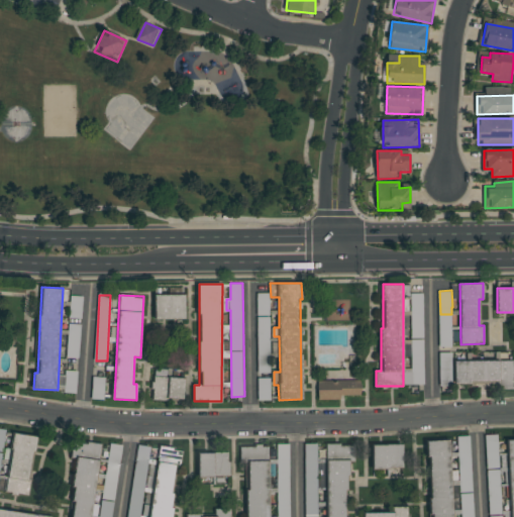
[(155,319),(155,295),(186,295),(185,319),(155,319)]
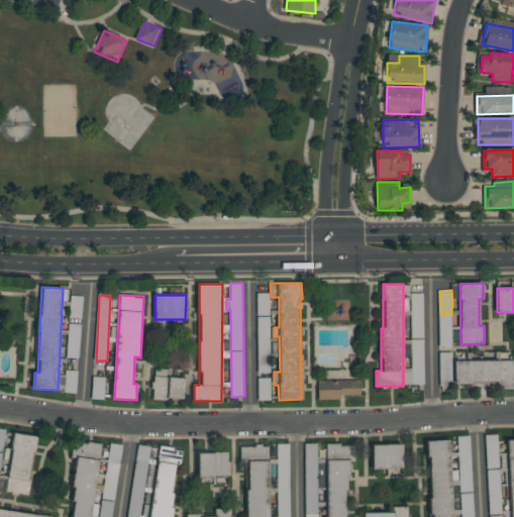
[(259,373),(259,300),(259,296),(270,296),(270,373),(259,373)]
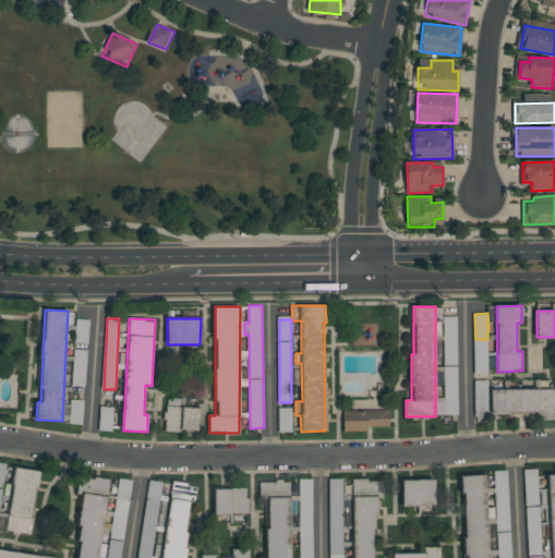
[(89,343),(77,343),(77,320),(89,320),(89,343)]
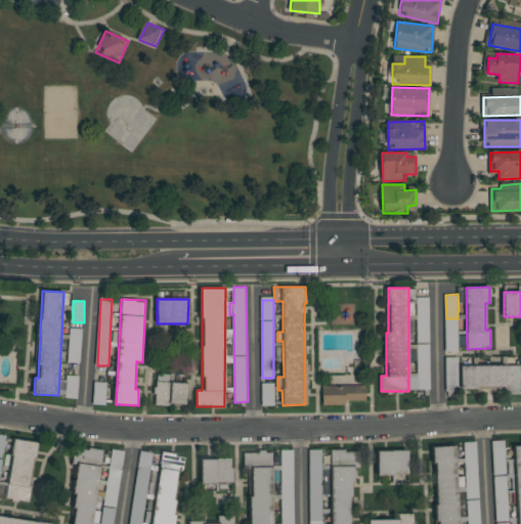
[(446,391),(447,357),(459,358),(458,392),(446,391)]
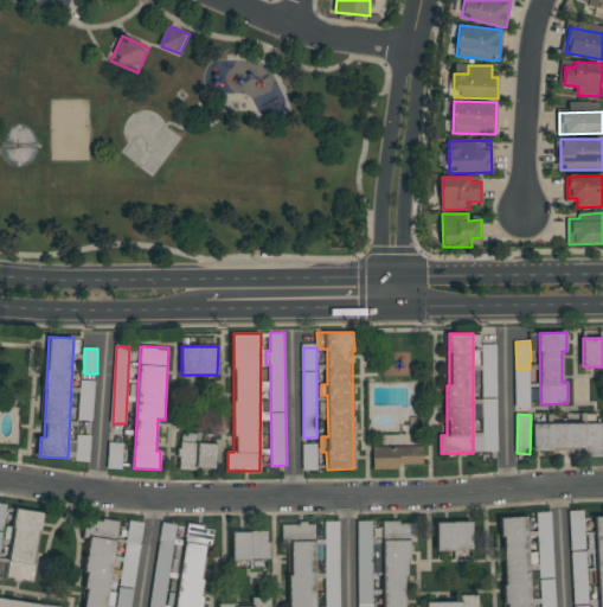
[(602,457),(584,457),(584,449),(533,449),(533,423),(602,423),(602,457)]
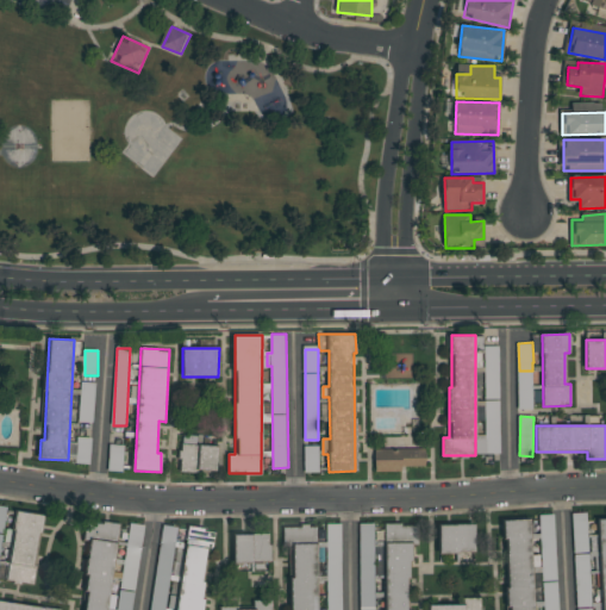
[(217,446),(217,472),(180,470),(180,444),(217,446)]
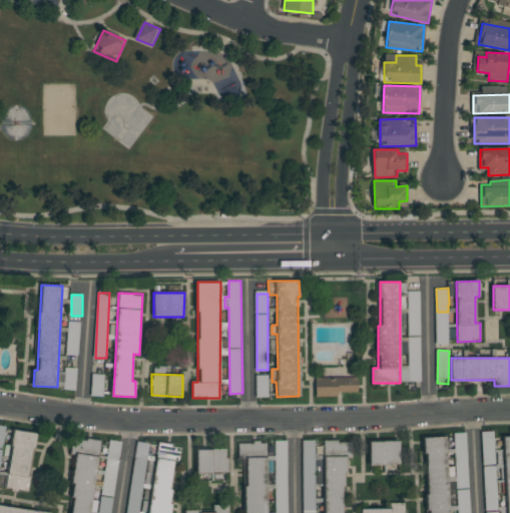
[(269,396),(258,396),(258,376),(269,376),(269,396)]
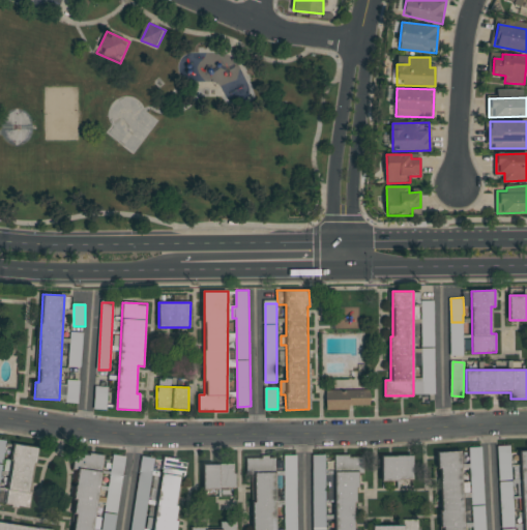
[(327,410),(326,390),(371,389),(371,405),(350,405),(350,409),(327,410)]
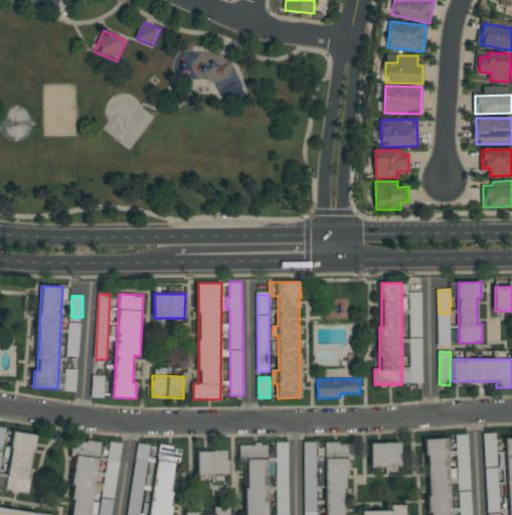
[(37,435),(28,494),(5,491),(14,432),(37,435)]
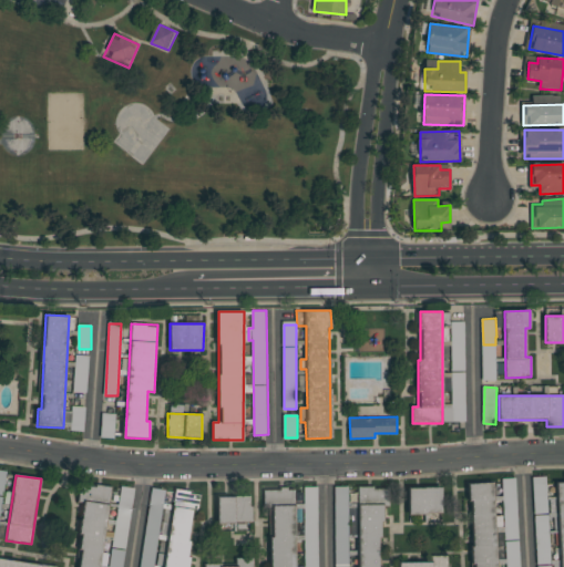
[(518,477),(521,566),(506,566),(504,478),(518,477)]
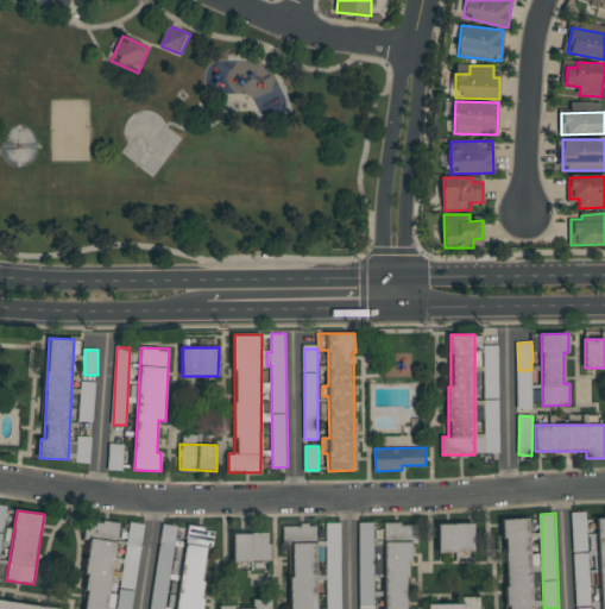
[(604,518),(598,519),(598,534),(588,534),(587,514),(584,514),(584,523),(575,523),(577,608),(604,608),(604,518)]
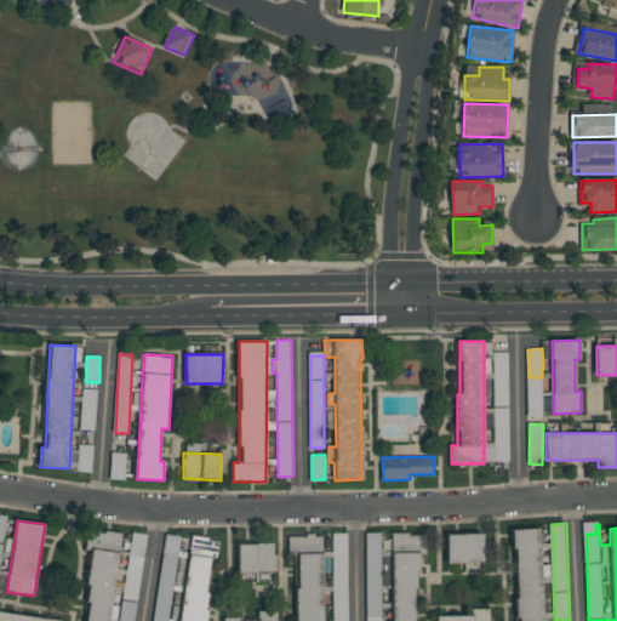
[(513,530),(540,529),(544,620),(520,620),(520,619),(516,619),(515,599),(519,599),(516,550),(514,550),(513,530)]
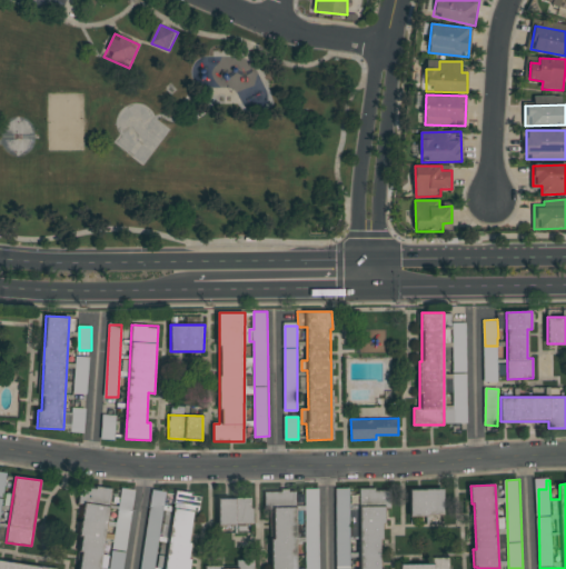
[(113,489),(100,568),(80,568),(82,560),(79,560),(82,537),(80,537),(85,505),(79,503),(82,487),(97,489),(97,486),(113,489)]
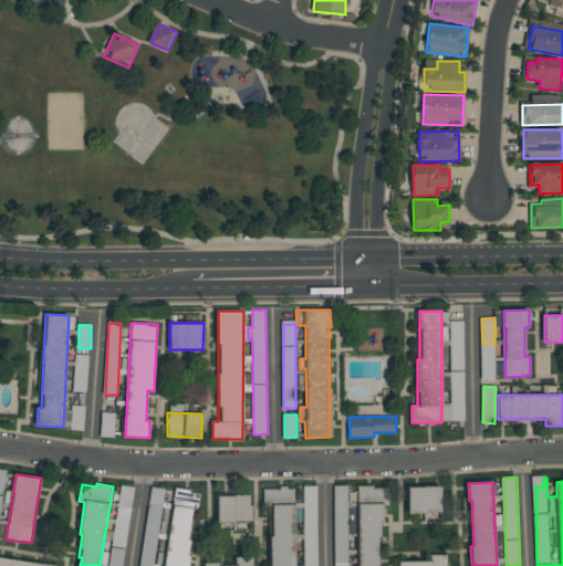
[(136,488),(127,548),(113,546),(123,485),(136,488)]
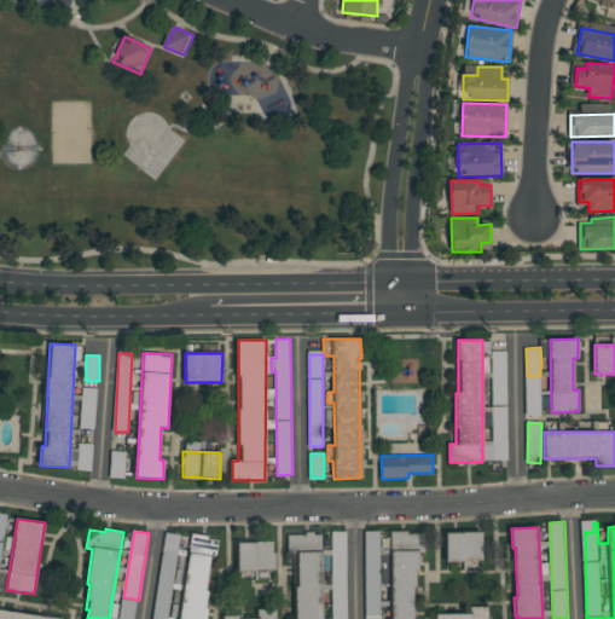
[(366,618),(366,531),(381,531),(381,618),(366,618)]
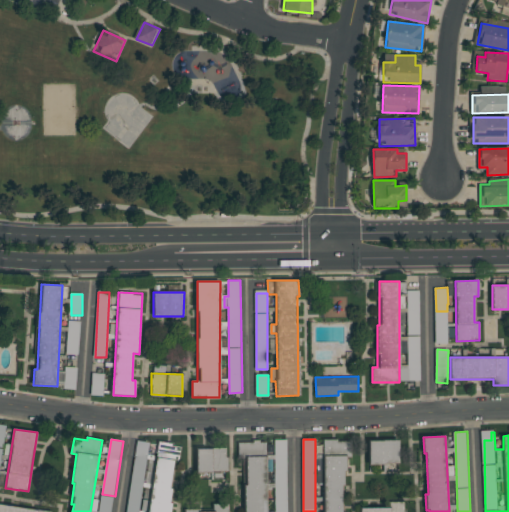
[(324,511),(324,440),(338,439),(338,441),(351,441),(351,456),(346,456),(346,470),(344,470),(345,484),(342,484),(342,511),(324,511)]
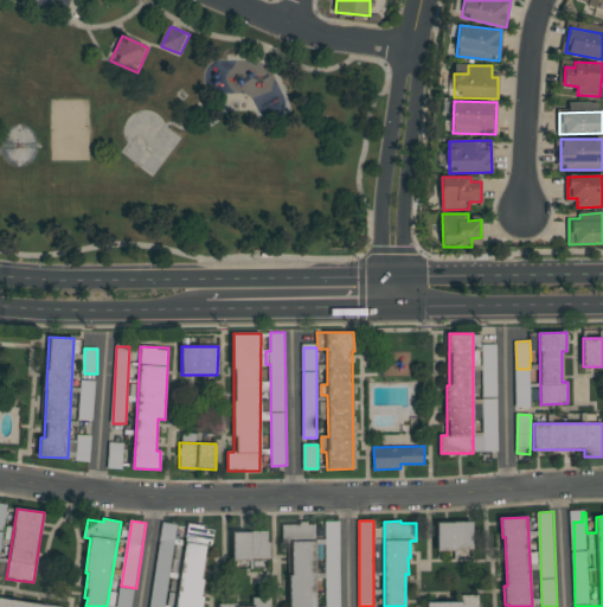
[(327,606),(326,522),(341,522),(341,606),(327,606)]
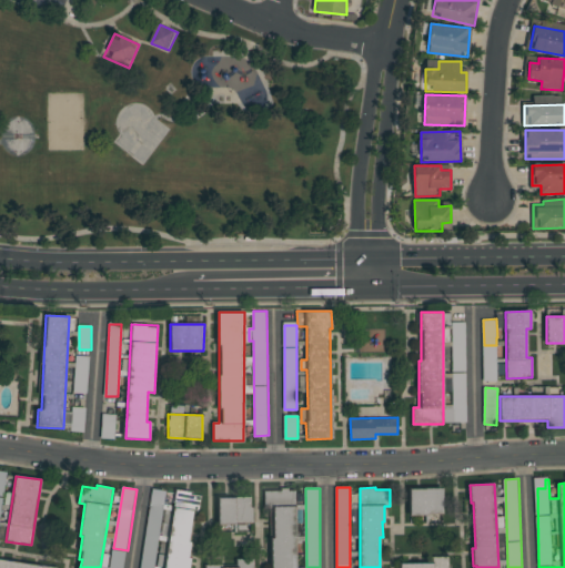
[(410,515),(410,489),(443,488),(443,514),(410,515)]
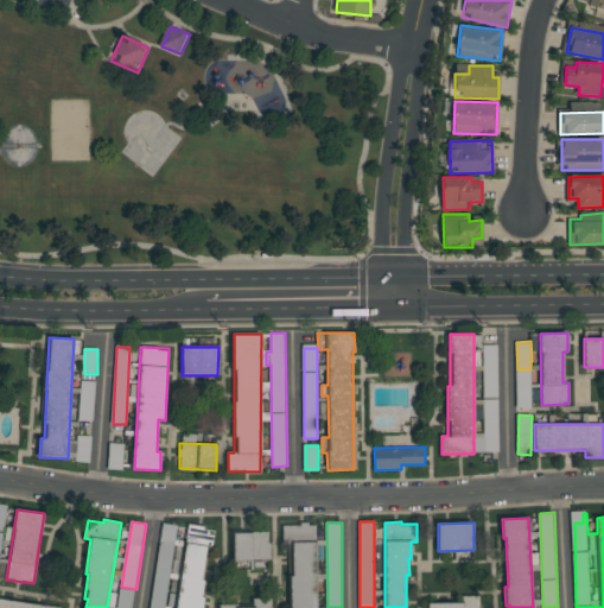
[(151,607),(164,524),(179,525),(165,607),(151,607)]
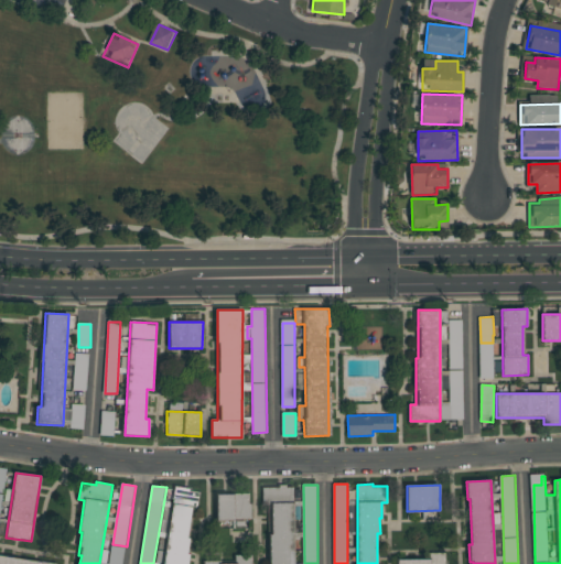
[(162,563),(176,487),(191,489),(190,491),(201,494),(198,509),(193,508),(189,538),(190,539),(187,554),(190,554),(187,563),(162,563)]
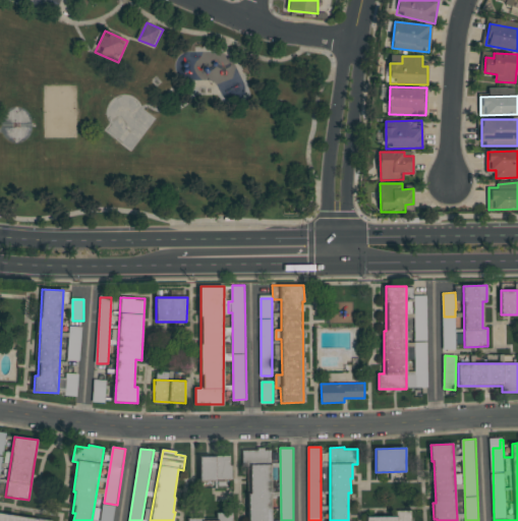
[(249,520),(249,465),(243,465),(242,451),(271,451),(271,520),(249,520)]
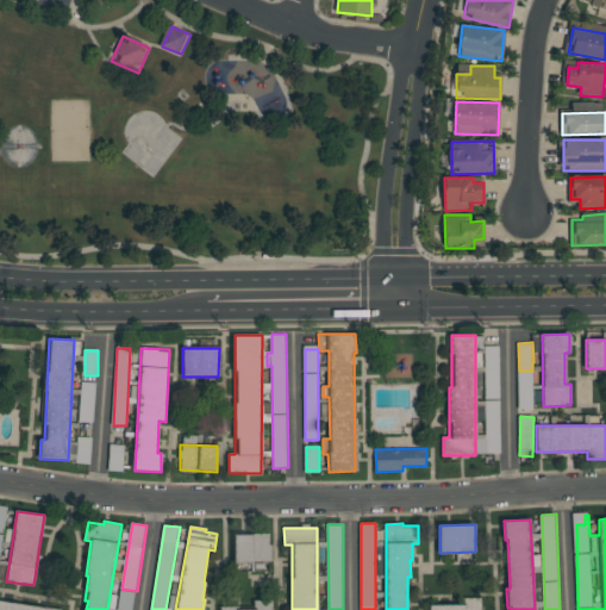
[(233,535),(270,534),(272,561),(235,561),(233,535)]
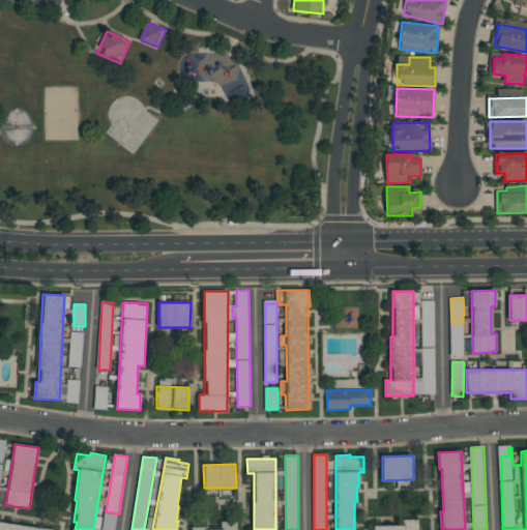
[(118,514),(115,529),(103,529),(106,513),(118,514)]
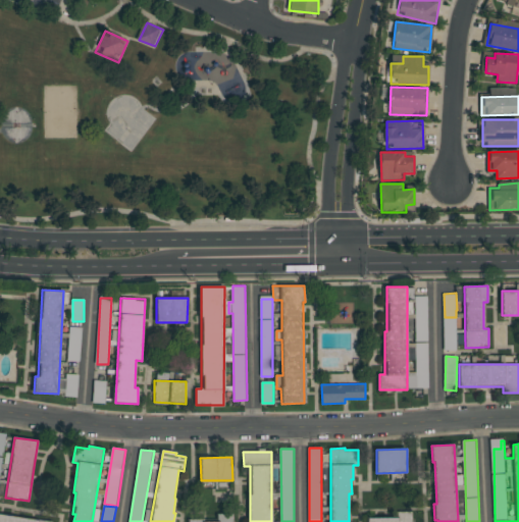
[(0,521),(0,513),(53,521),(52,521),(0,521)]
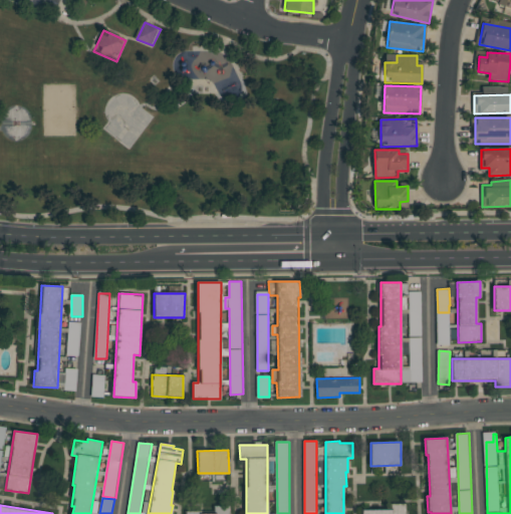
[(362,513),(362,510),(393,510),(393,505),(406,505),(406,513),(362,513)]
